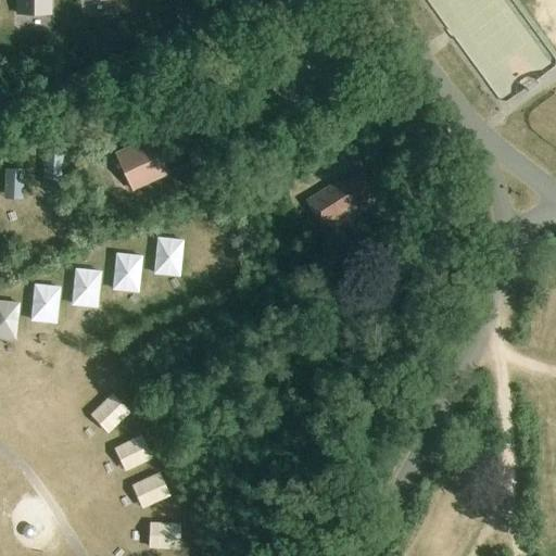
[(17,0),(17,15),(50,15),(49,0),(17,0)]
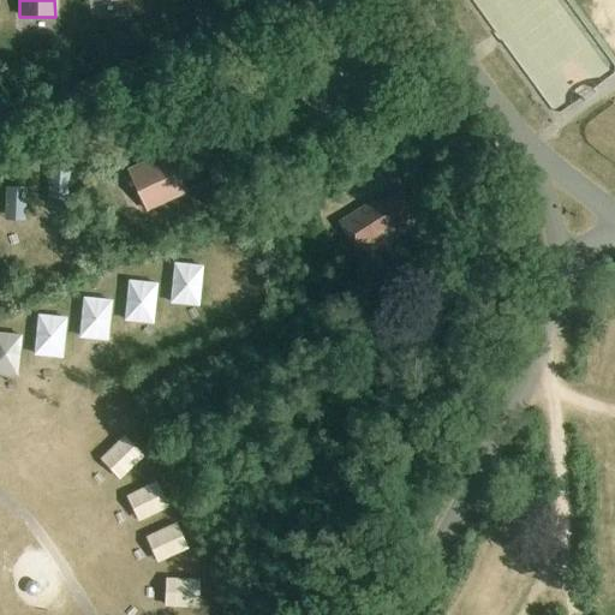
[(130,173),(147,209),(184,192),(167,155),(130,173)]
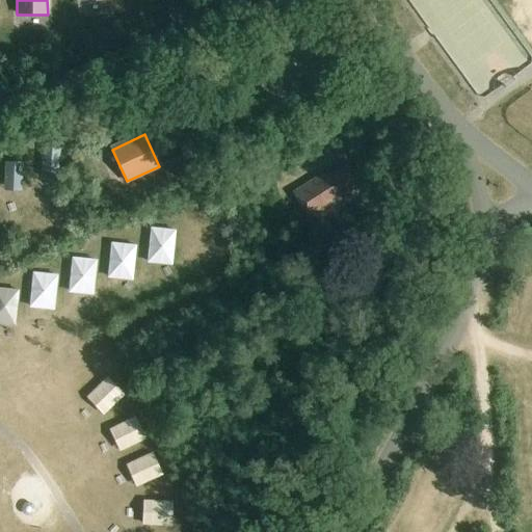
[(44,143),(44,170),(61,171),(61,143),(44,143)]
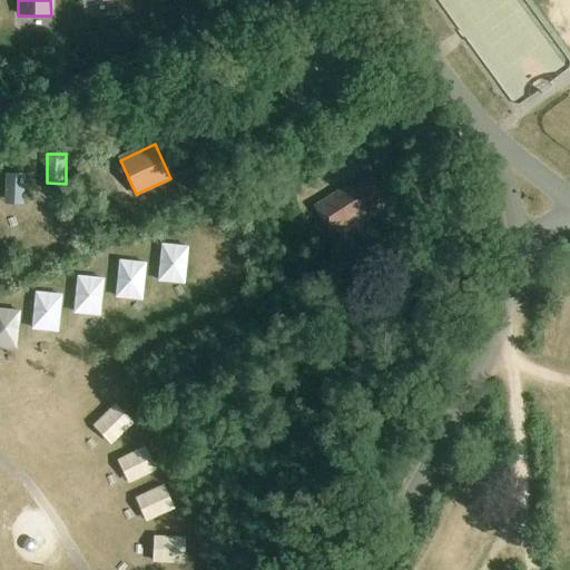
[(26,175),(3,174),(2,205),(25,206),(26,175)]
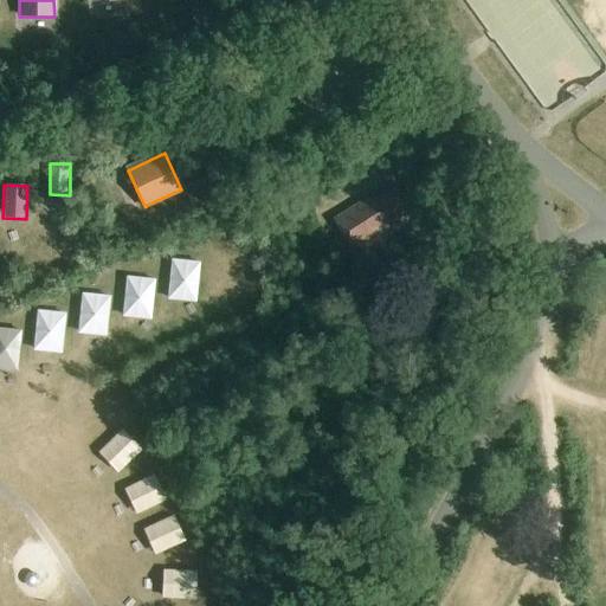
[(404,210),(407,208),(395,188),(375,201),(372,197),(335,220),(354,251),(380,234),(384,240),(412,223),(404,210)]
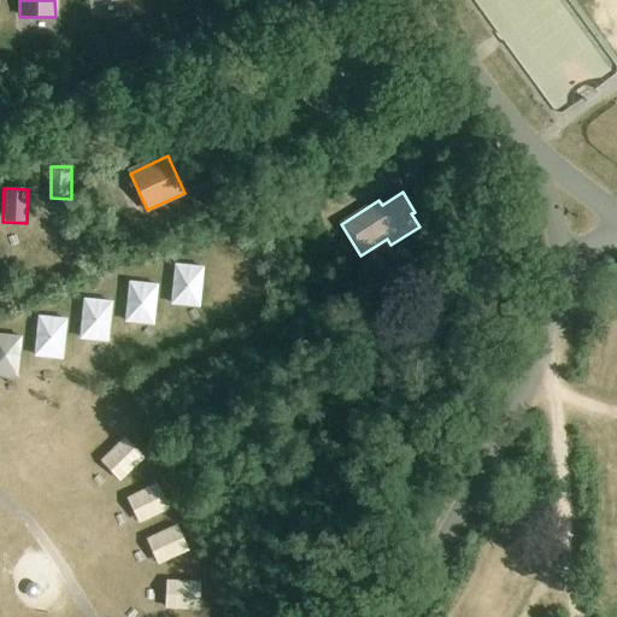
[(205,264),(175,262),(171,305),(201,307),(205,264)]
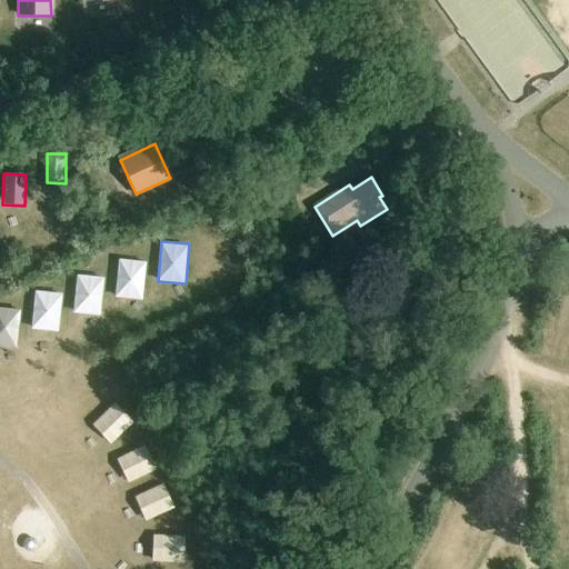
[(147,261),(118,259),(116,299),(145,300),(147,261)]
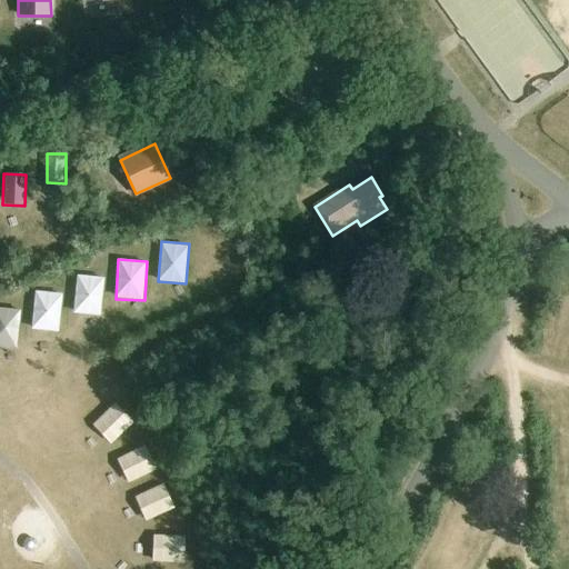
[(107,277),(78,275),(75,313),(102,316),(107,277)]
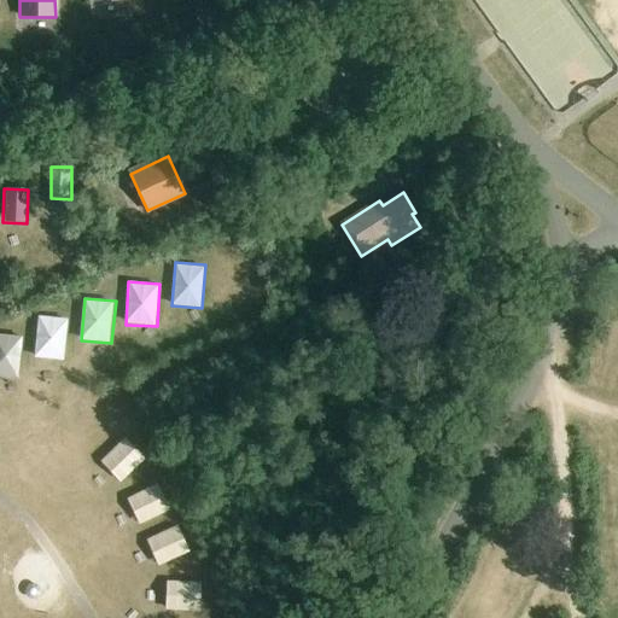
[(69,319),(39,315),(34,359),(64,361),(69,319)]
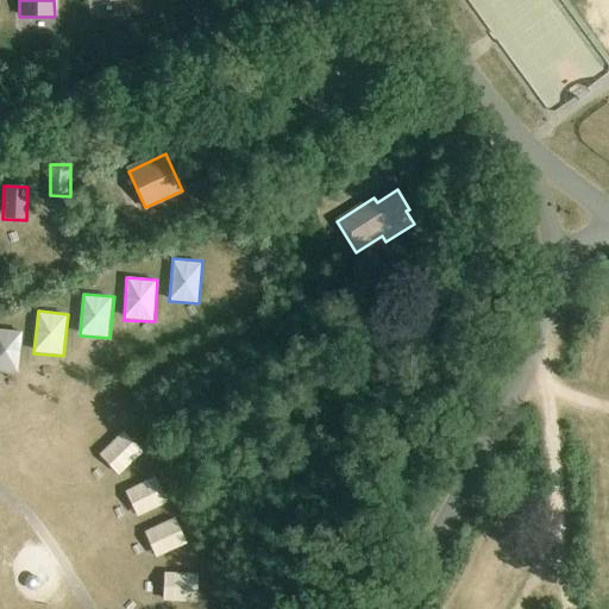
[(0,370),(19,372),(23,331),(0,328),(0,370)]
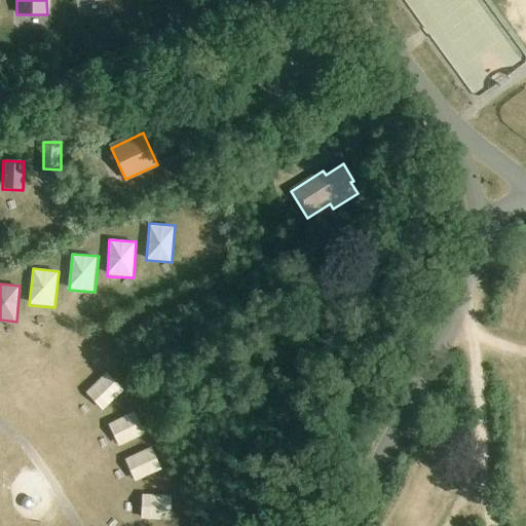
[(107,382),(91,390),(100,408),(116,401),(107,382)]
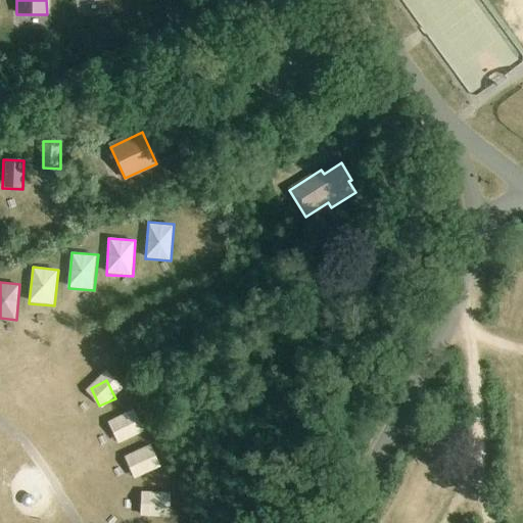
[(125,414),(105,423),(114,440),(133,431),(125,414)]
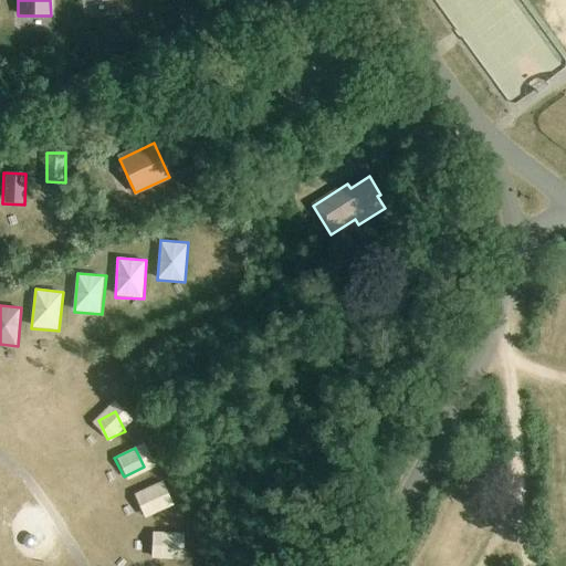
[(153,488),(133,496),(142,516),(161,507),(153,488)]
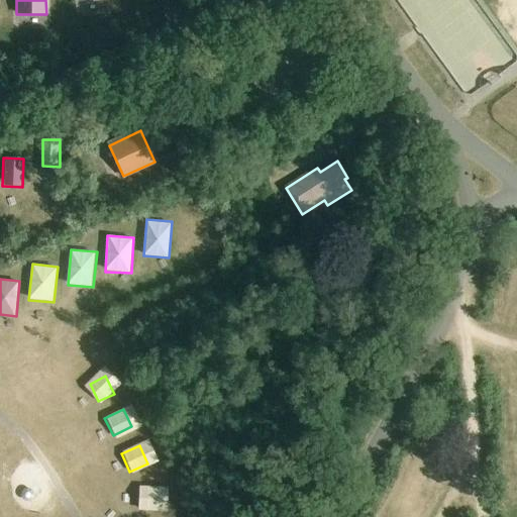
[(154,479),(137,488),(146,505),(164,497),(154,479)]
